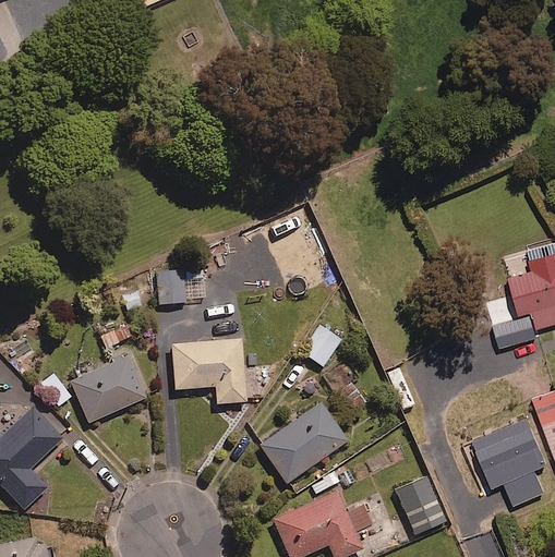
[(554,247),(531,254),(535,269),(511,276),(522,313),(533,310),(538,327),(554,322),(554,247)]
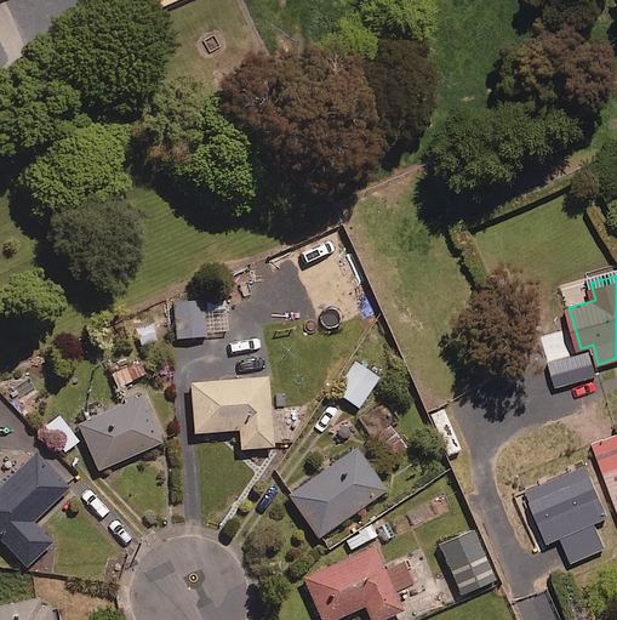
[(227,288),(207,288),(209,311),(228,311),(227,288)]
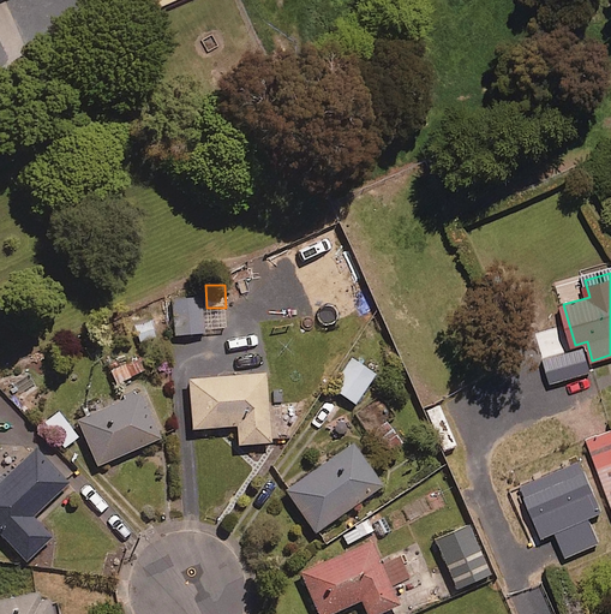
[(205,333),(203,296),(177,297),(179,334),(205,333)]
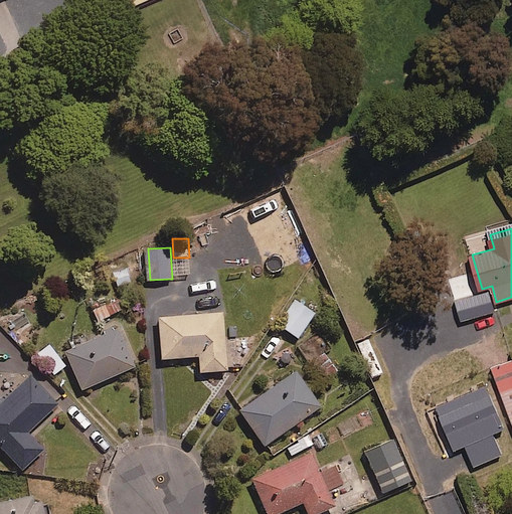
[(122,311),(117,298),(93,307),(98,320),(122,311)]
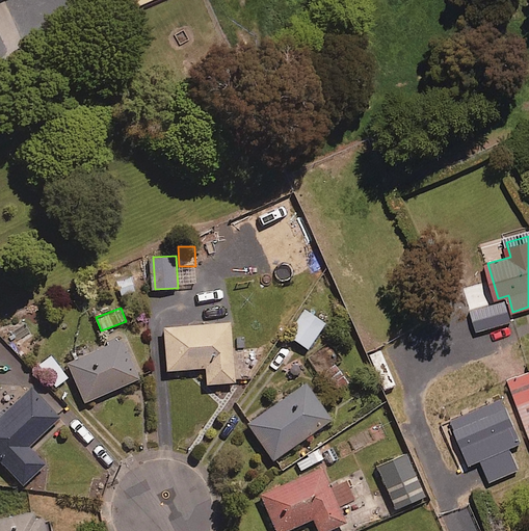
[(324,325),(308,315),(292,338),(309,349),(324,325)]
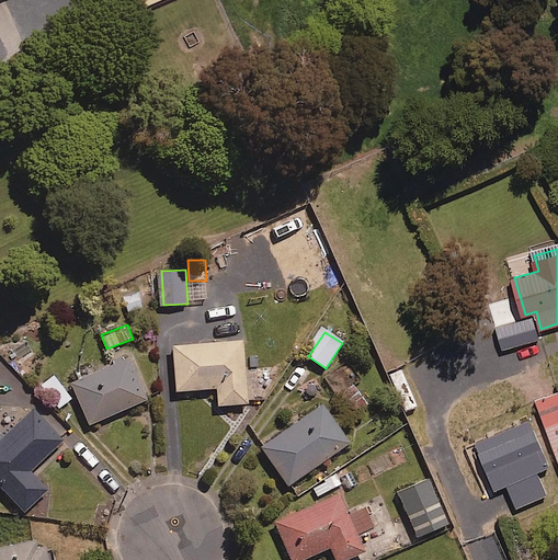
[(248,403),(243,342),(173,346),(177,391),(217,388),(218,406),(248,403)]
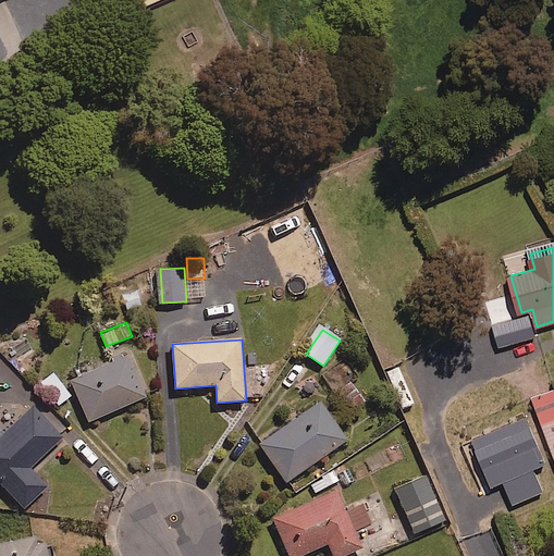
[(146,396),(127,355),(71,381),(90,421),(146,396)]
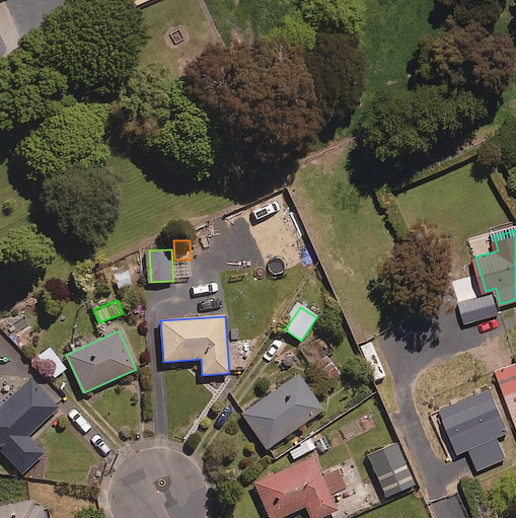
[(67,368),(51,347),(38,357),(54,378),(67,368)]
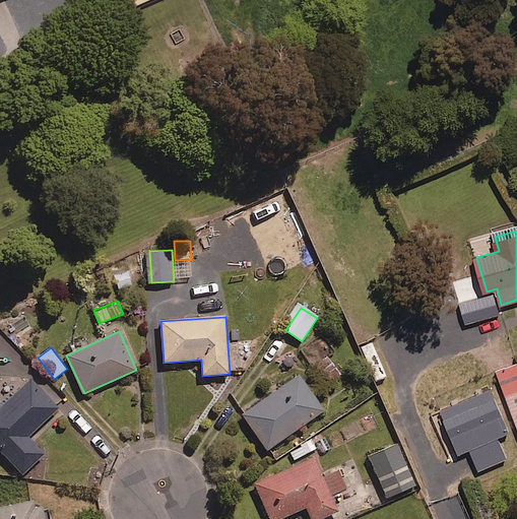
[(340,376),(330,355),(317,363),(328,383),(340,376)]
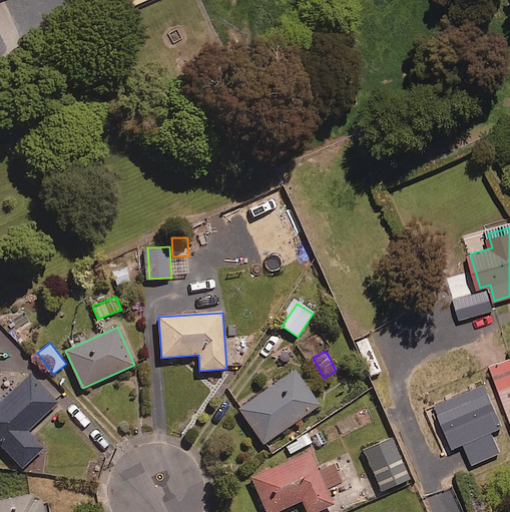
[(509,359),(500,363),(498,358),(490,361),(509,412),(509,359)]
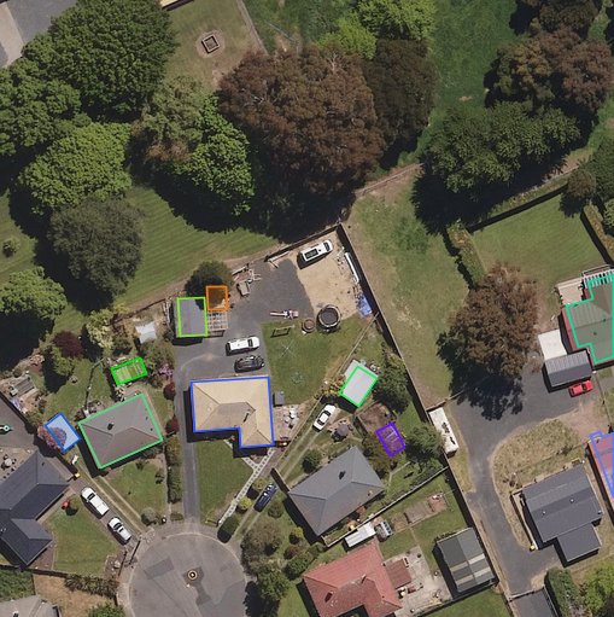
[(386,488),(356,444),(287,492),(317,535),(386,488)]
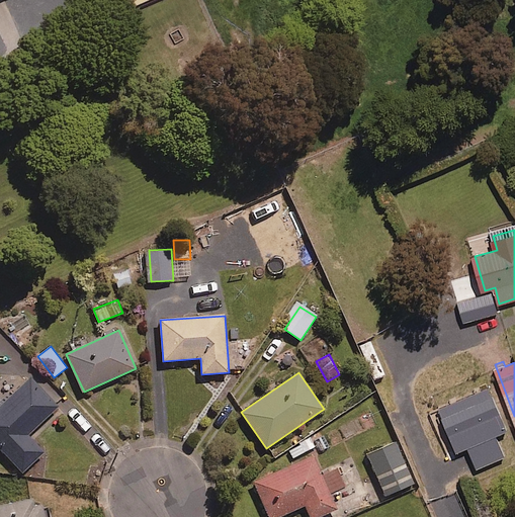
[(57,408),(29,379),(0,407),(0,448),(22,472),(45,452),(27,435),(57,408)]
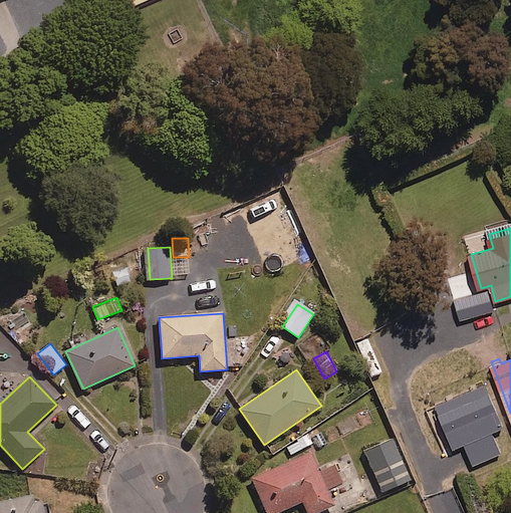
[(510,438),(507,430),(473,443),(478,456),(510,444),(510,438)]
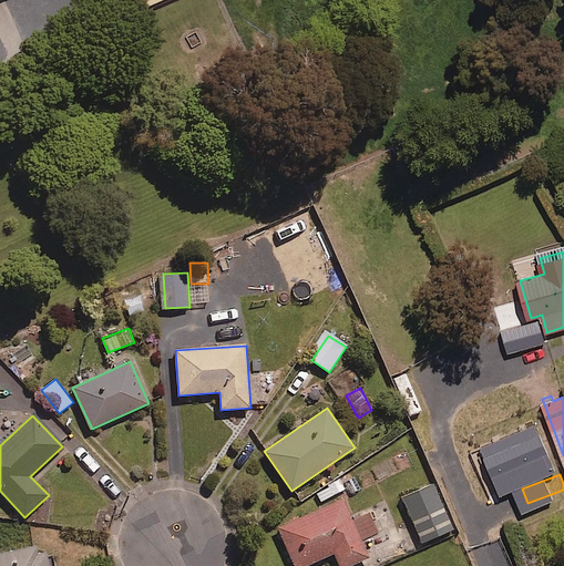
[(453,530),(434,484),(404,497),(423,542),(453,530)]
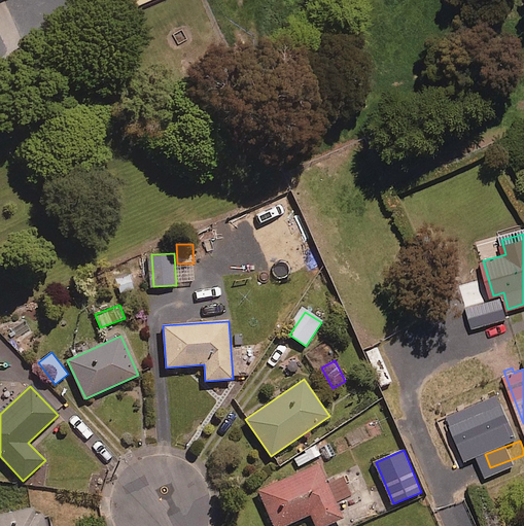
[(324,525),(343,519),(319,464),(257,490),(273,525),(282,525),(311,515),(315,525),(324,525)]
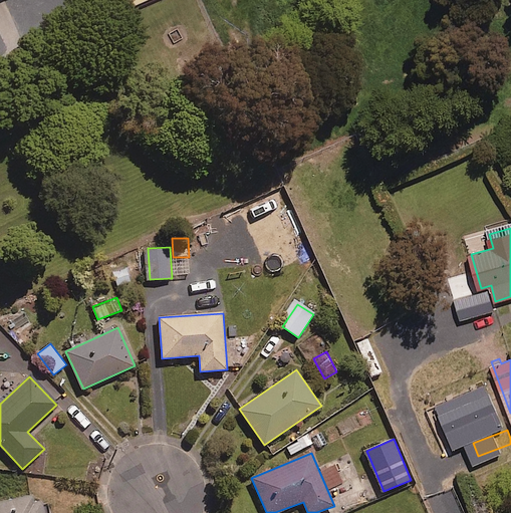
[(0,512),(44,512),(41,497),(33,499),(32,495),(0,502),(0,512)]
